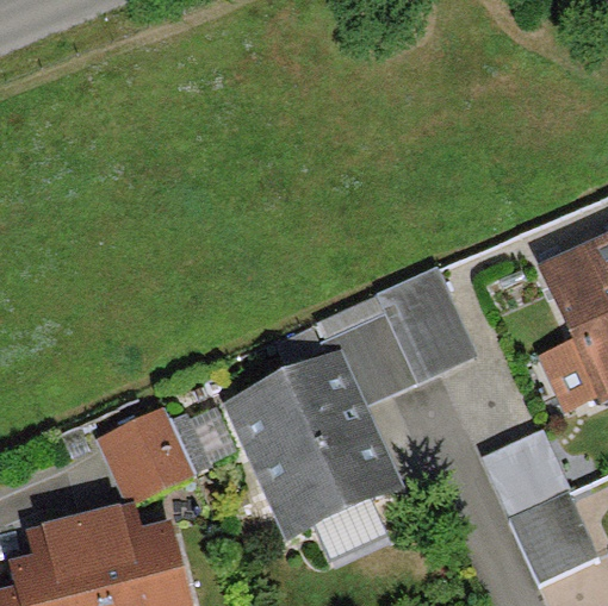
[(607,232),(538,264),(571,338),(538,353),(564,411),(597,397),(602,404),(607,400),(607,232)]
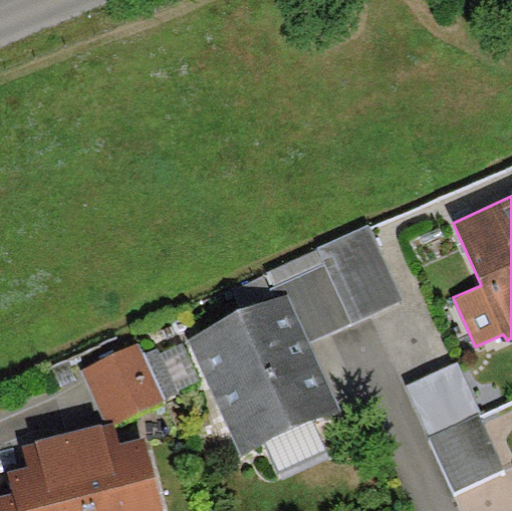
[(368,225),(316,249),(350,322),(402,298),(368,225)]
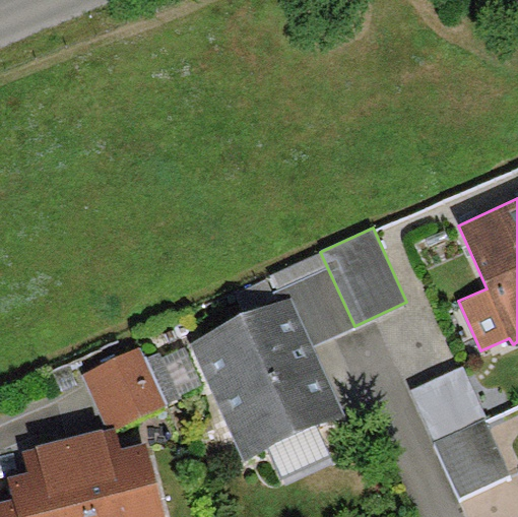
[(354,326),(320,252),(270,274),(281,300),(288,297),(311,346),(354,326)]
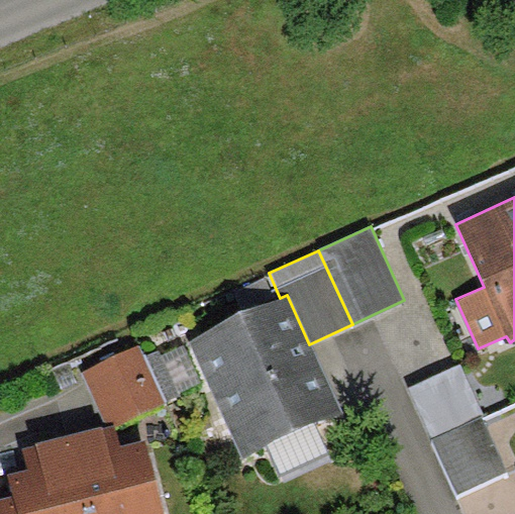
[(309,344),(287,295),(280,298),(187,341),(241,458),(341,412),(309,344)]
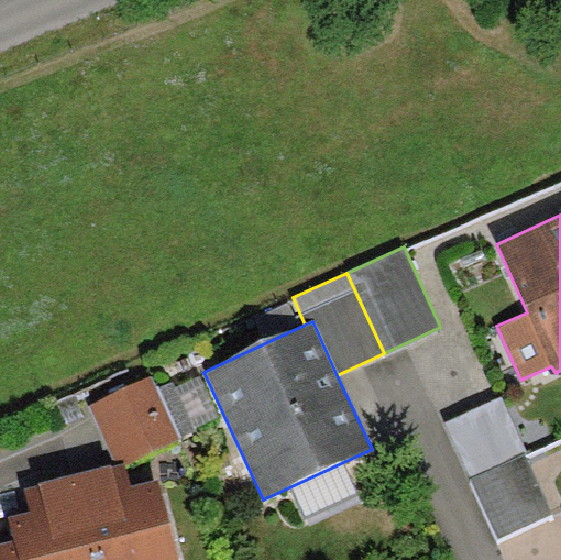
[(178,436),(150,375),(87,403),(114,465),(124,462),(178,436)]
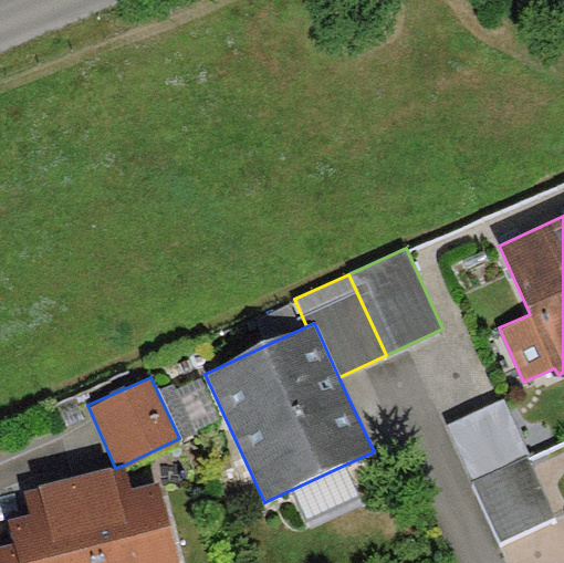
[(528,452),(502,397),(446,424),(472,479),(526,454),(528,452)]
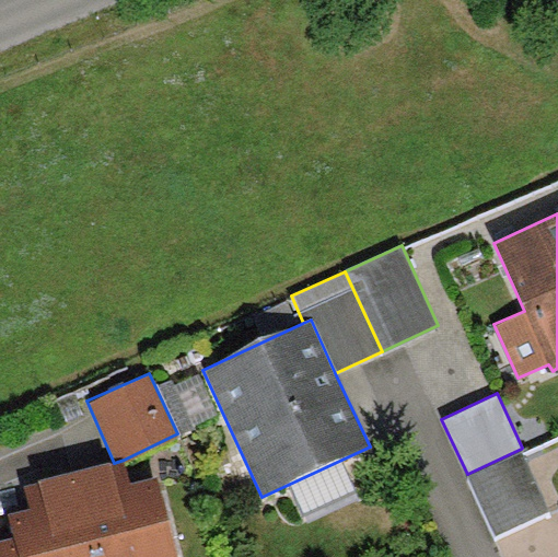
[(521,449),(467,474),(465,475),(493,534),(548,509),(521,449)]
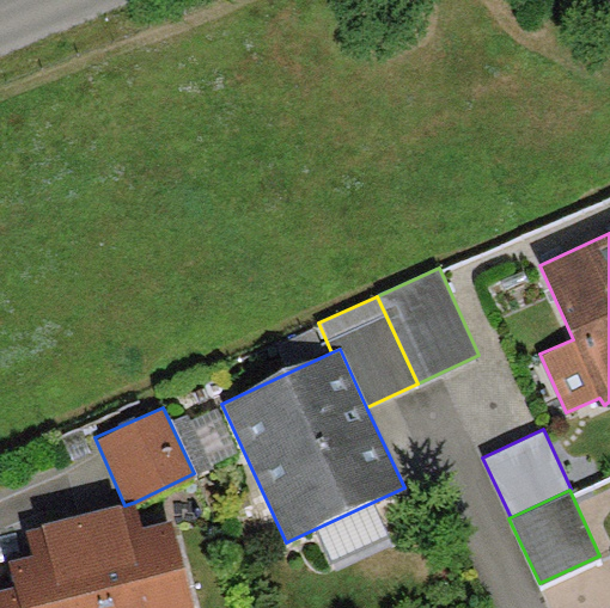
[(79,516),(103,607),(193,607),(171,521),(142,529),(135,502),(124,505),(79,516)]
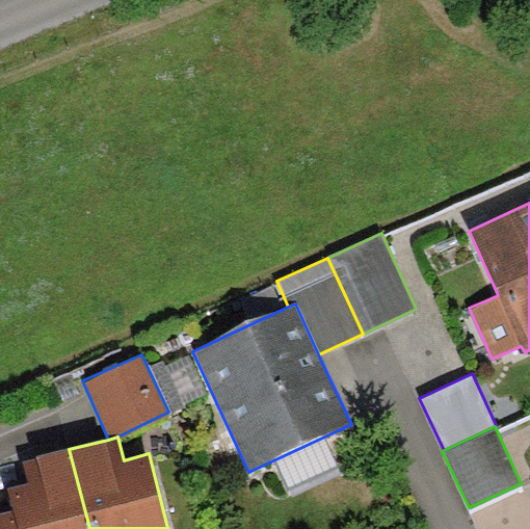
[(89,528),(69,449),(22,461),(27,479),(4,484),(11,511),(16,528),(89,528)]
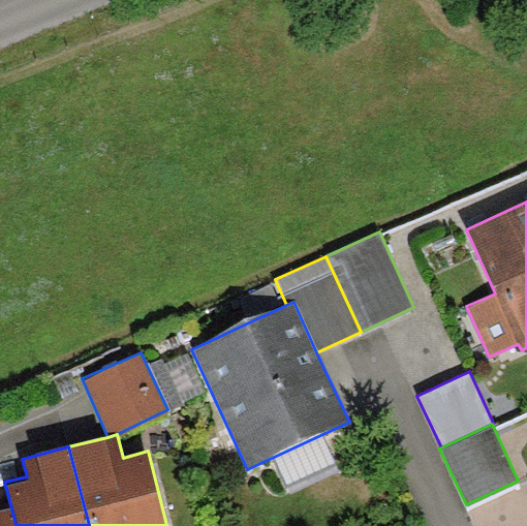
[(0,525),(16,525),(11,508),(0,511),(0,525)]
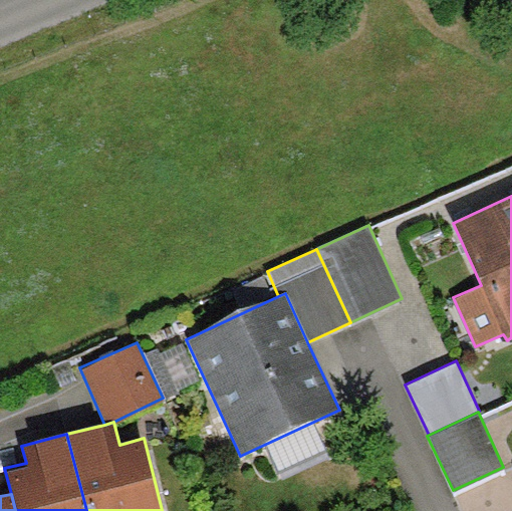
All buildings are outlined.
